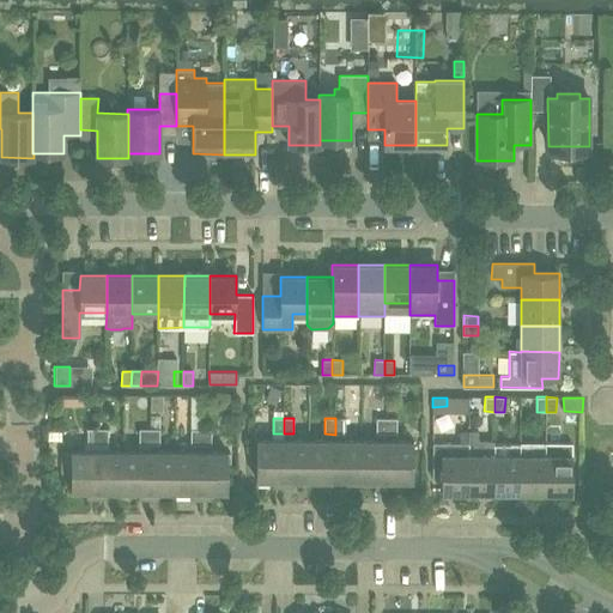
[(346,418),(335,418),(335,435),(346,435),(346,418)]
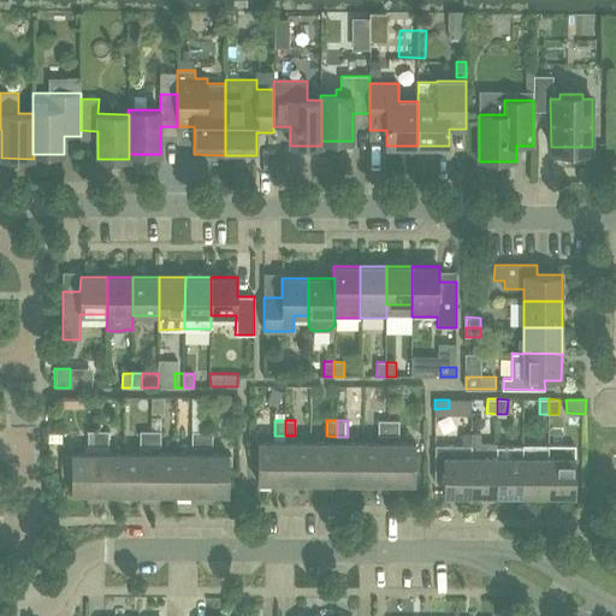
[(389,421),(379,420),(378,437),(389,437),(389,421)]
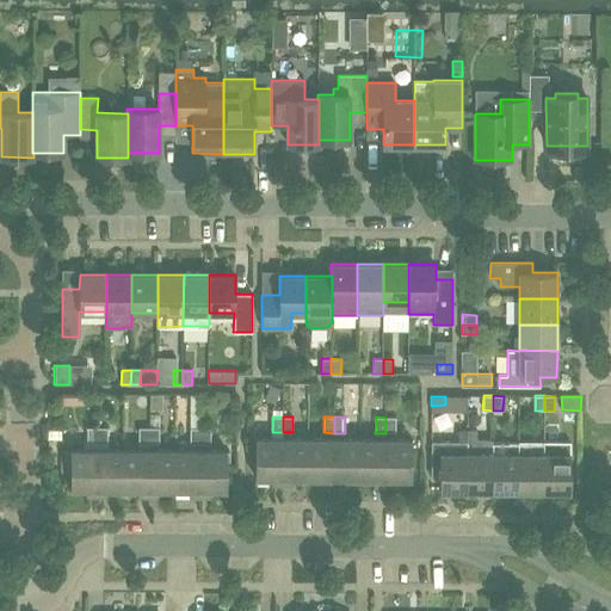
[(396,418),(386,418),(386,433),(395,433),(396,418)]
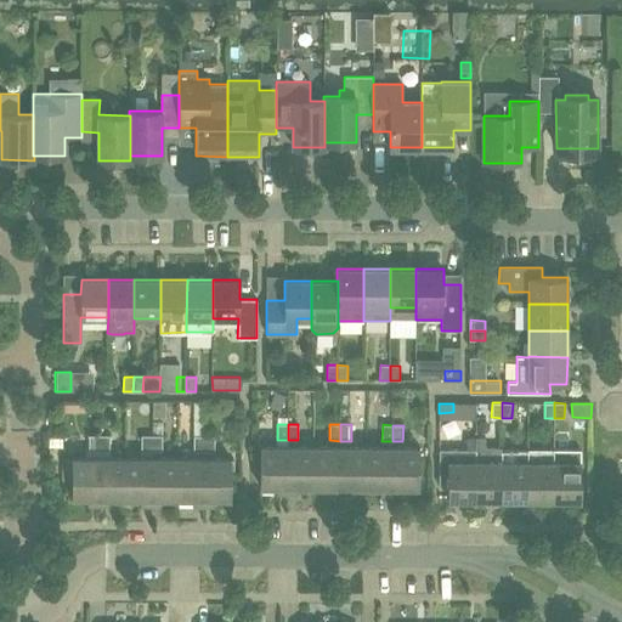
[(89,451),(100,451),(100,435),(89,435),(89,451)]
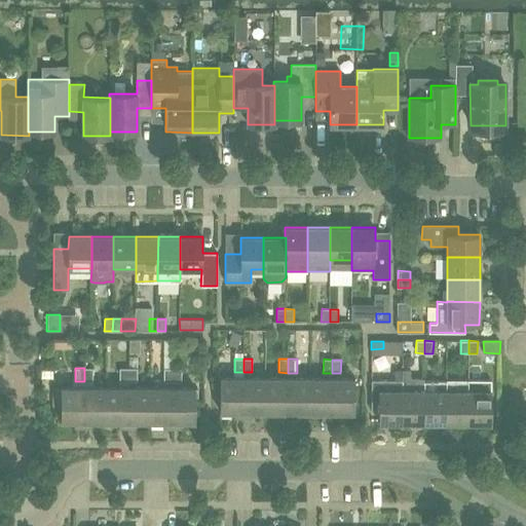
[(92,381),(92,368),(84,368),(84,381),(92,381)]
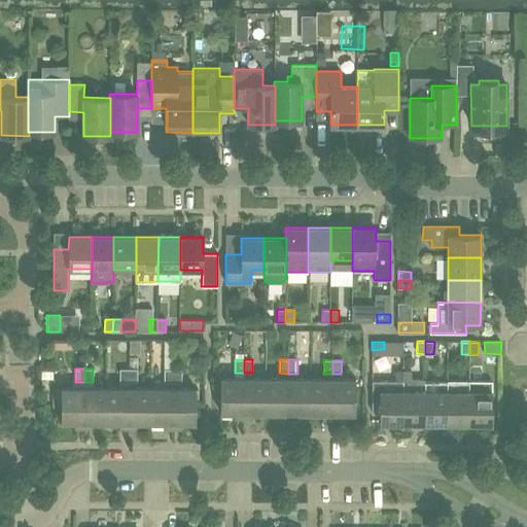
[(119,382),(129,382),(129,369),(119,369),(119,382)]
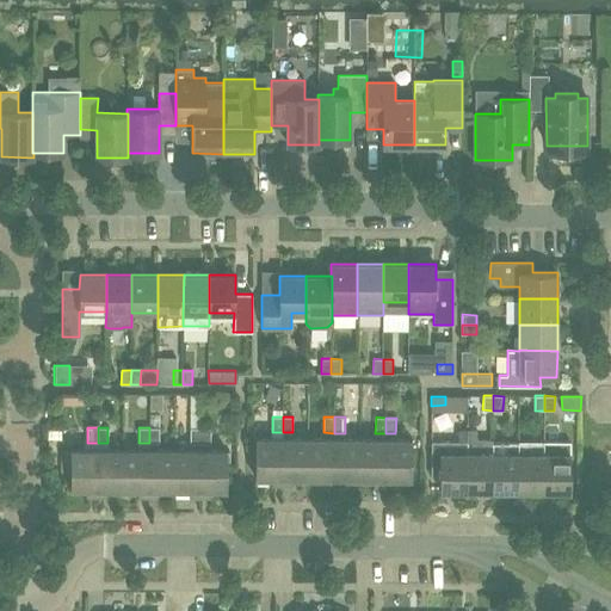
[(159,443),(159,427),(149,427),(149,443),(159,443)]
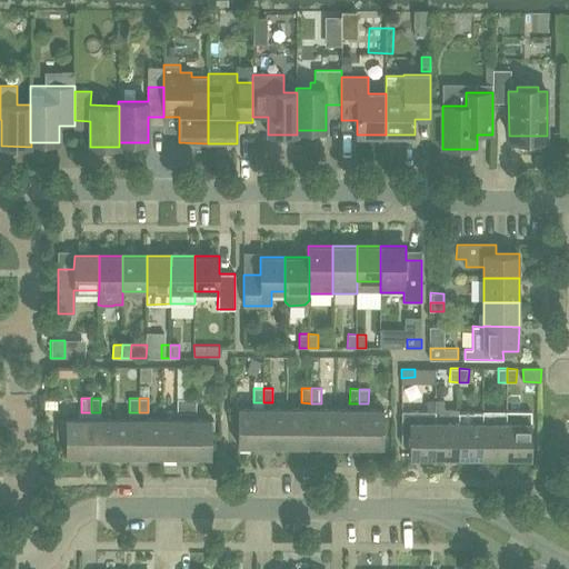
[(187,398),(177,398),(177,412),(187,413),(187,398)]
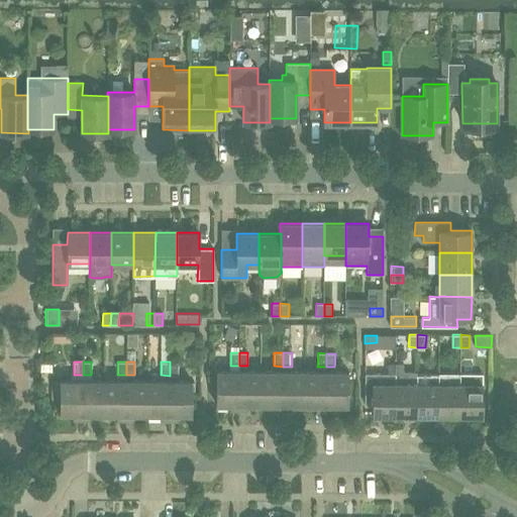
[(179,363),(170,362),(170,376),(178,376),(179,363)]
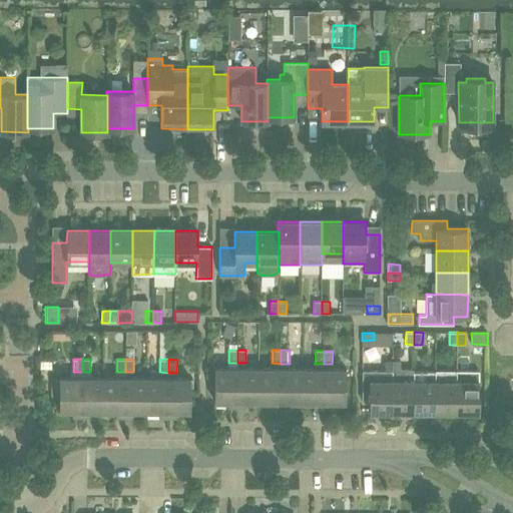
[(392,412),(413,413),(414,381),(414,372),(414,368),(400,369),(400,361),(392,361),(392,371),(392,381),(392,412)]
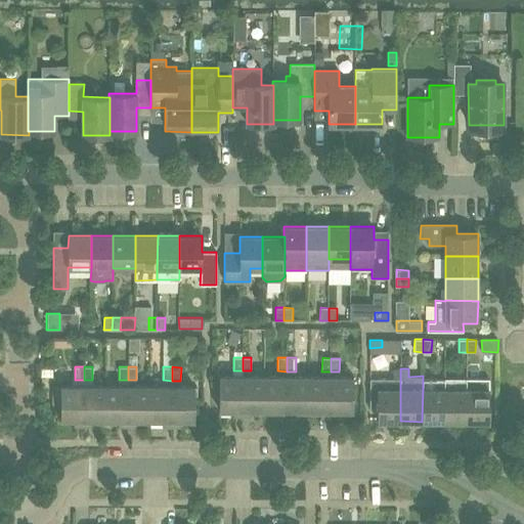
[(233,417),(243,417),(243,377),(219,377),(219,409),(233,409),(233,417)]
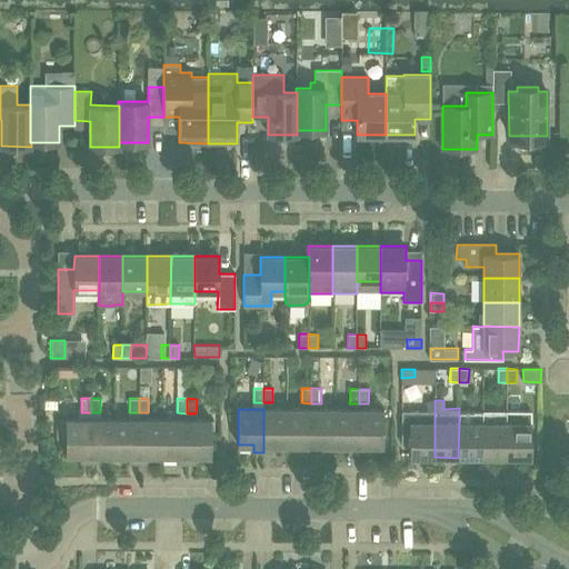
[(272,452),(272,446),(287,446),(287,409),(263,409),(263,452),(272,452)]
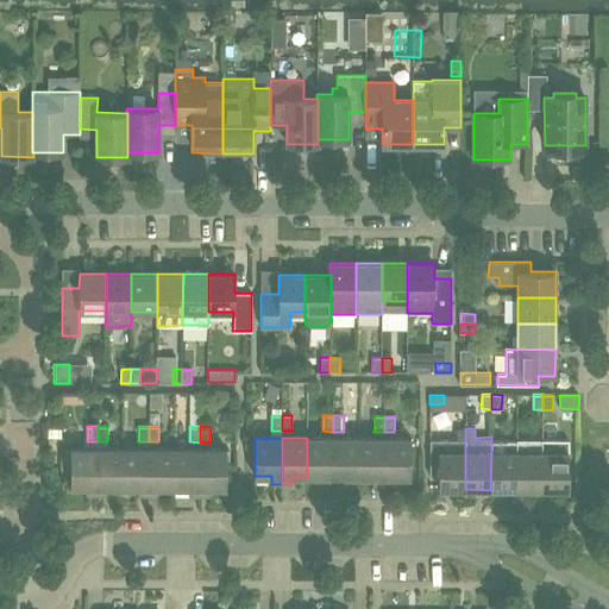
[(307,477),(322,477),(322,484),(333,484),(333,438),(307,438),(307,477)]
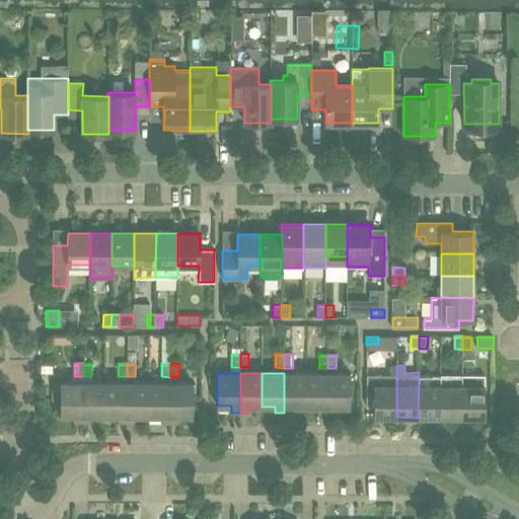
[(292,413),(292,406),(305,406),(305,373),(284,373),(284,413),(292,413)]
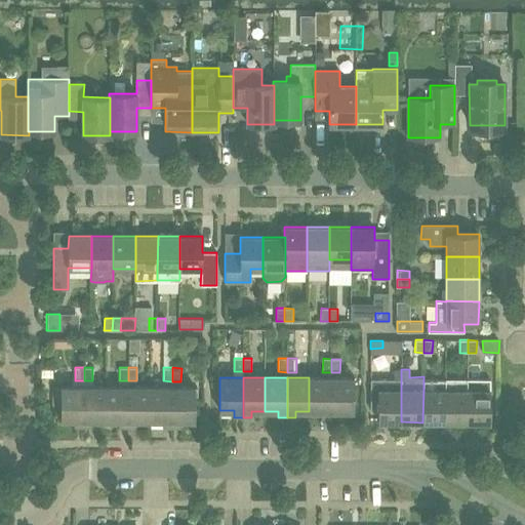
[(309,411),(322,411),(322,417),(330,417),(331,377),(309,377),(309,411)]
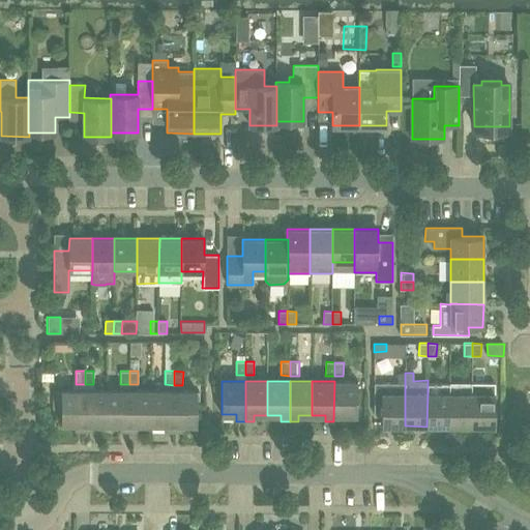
[(357,381),(334,381),(333,421),(343,421),(343,415),(357,415),(357,381)]
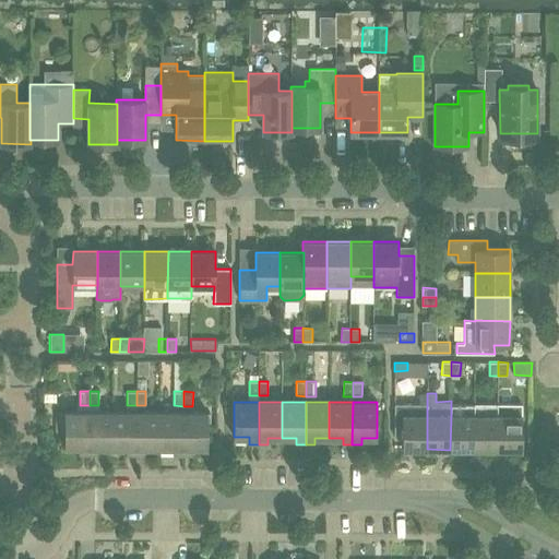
[(403,449),(427,449),(427,415),(427,404),(394,404),(394,437),(403,437),(403,449)]
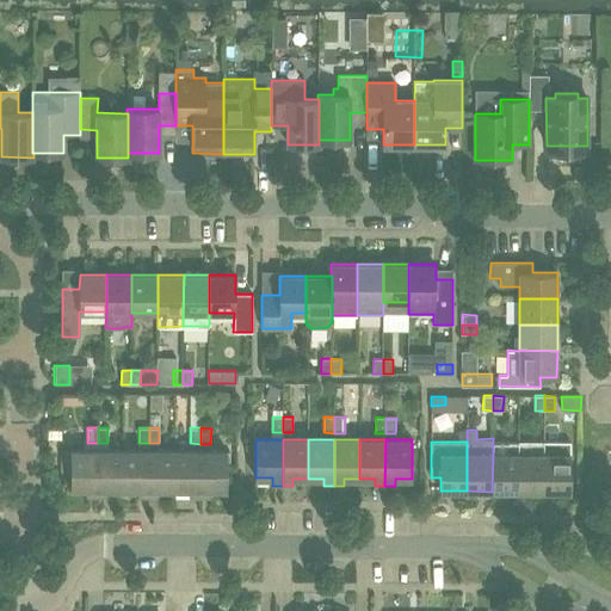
[(492,492),(518,492),(518,454),(518,442),(493,443),(493,454),(492,492)]
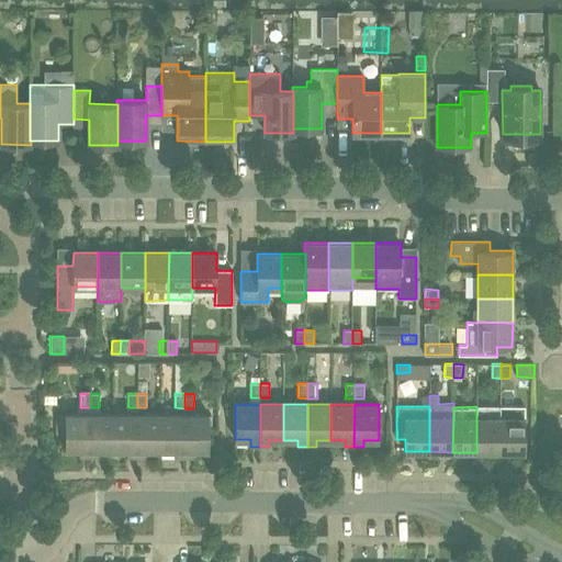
[(476,452),(501,452),(501,417),(501,406),(476,406),(476,417),(476,452)]
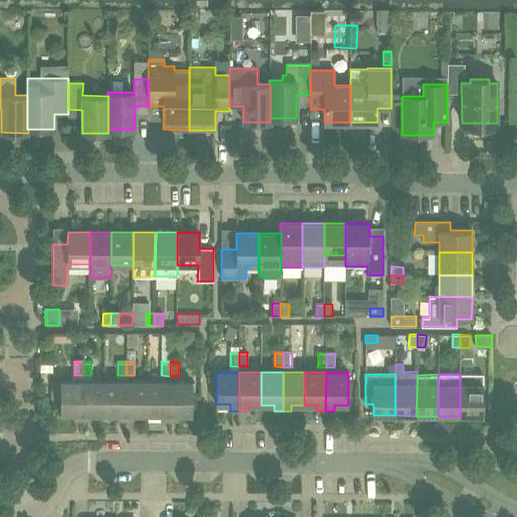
[(74,420),(83,420),(83,381),(60,381),(60,413),(74,414),(74,420)]
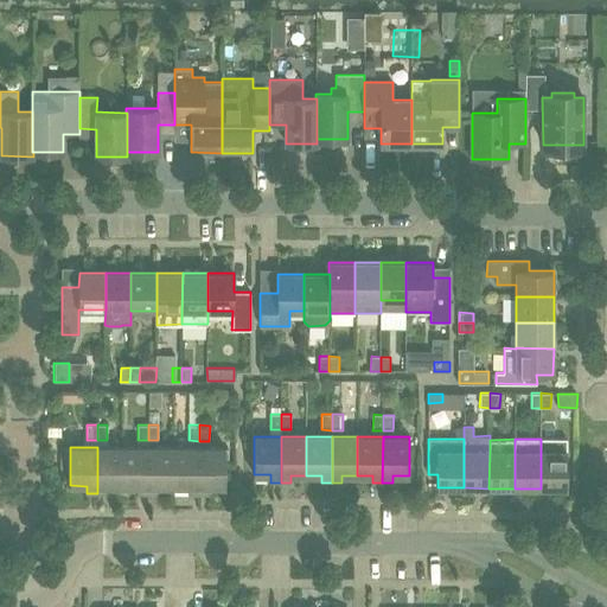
[(107,493),(107,486),(122,486),(122,447),(97,447),(97,493),(107,493)]
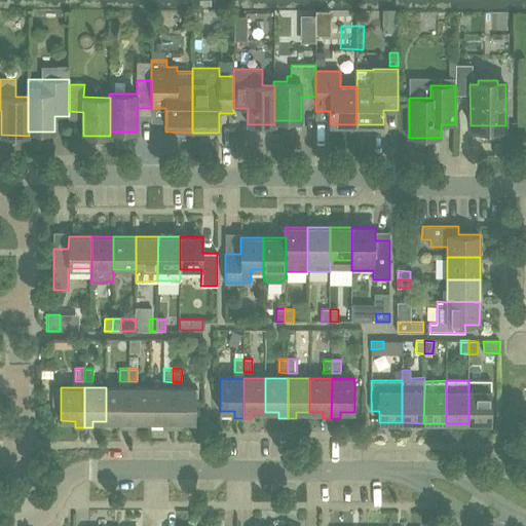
[(106,421),(119,421),(119,427),(128,427),(128,387),(106,387),(106,421)]
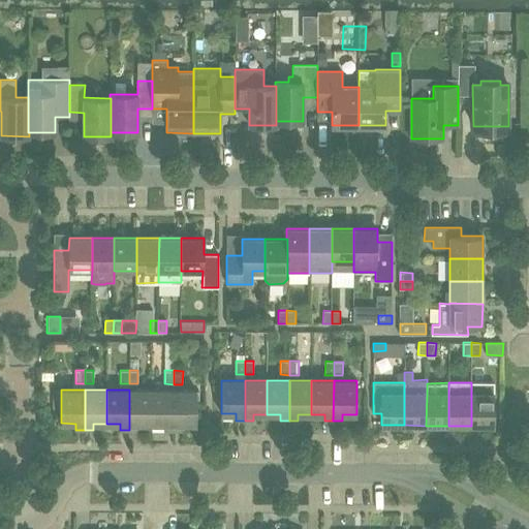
[(137,430),(137,424),(151,424),(151,390),(129,390),(129,430),(137,430)]
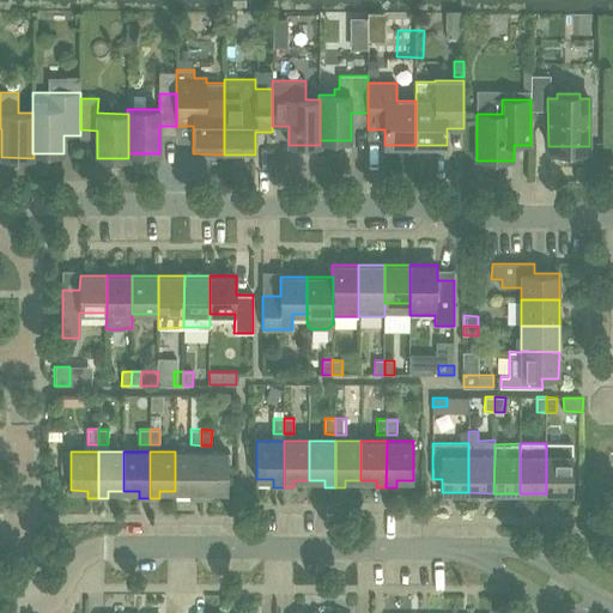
[(175,491),(190,491),(190,498),(200,499),(201,451),(175,451),(175,491)]
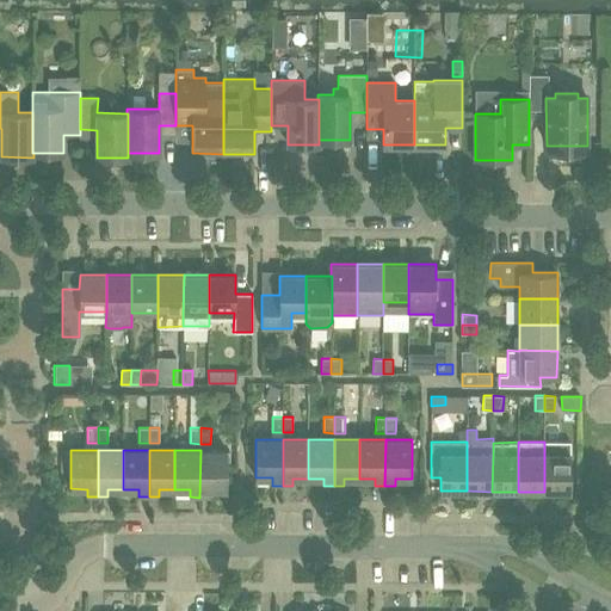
[(227,450),(201,450),(199,498),(210,498),(210,489),(227,489),(227,450)]
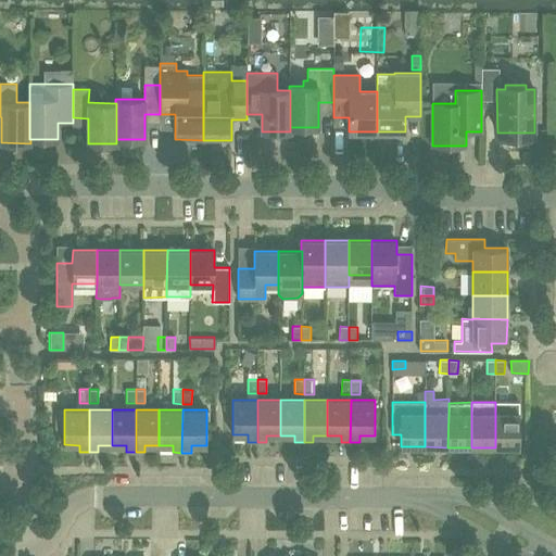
[(495,447),(519,447),(519,413),(495,413),(495,447)]
